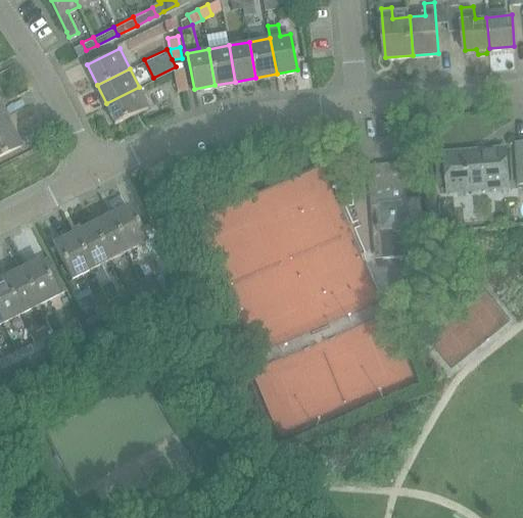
[(174,71),(178,91),(188,90),(184,68),(174,71)]
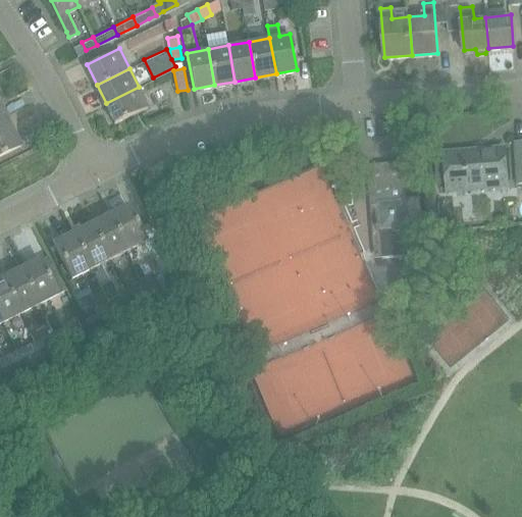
[(139,87),(106,103),(114,121),(147,105),(139,87)]
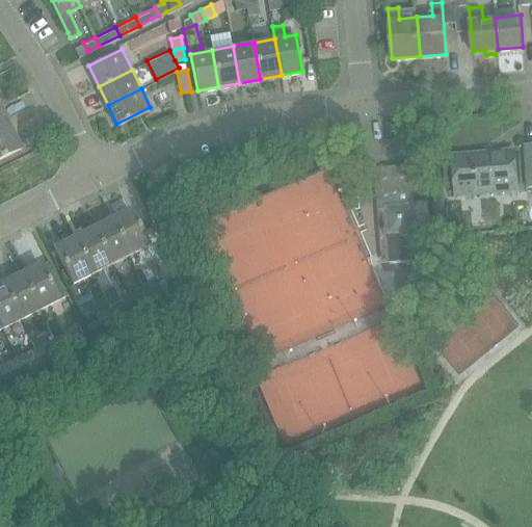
[(6,115),(0,117),(0,156),(21,146),(6,115)]
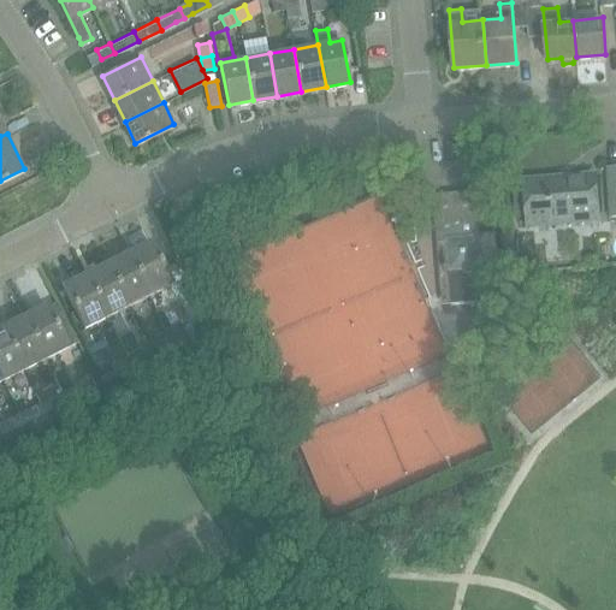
[(526,184),(528,208),(529,223),(598,217),(594,171),(561,175),(561,181),(526,184)]
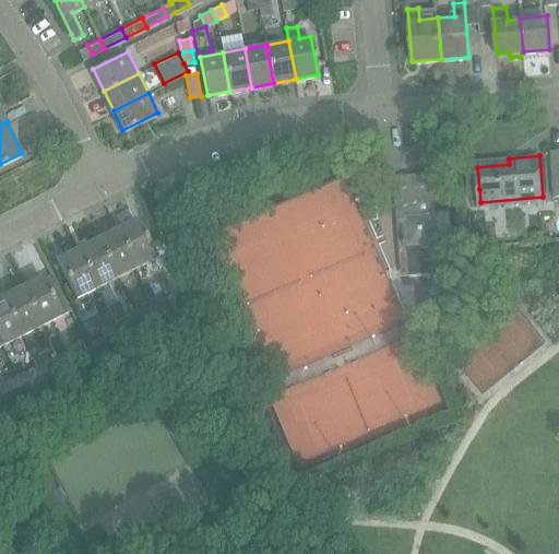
[(393,174),(396,209),(405,209),(406,214),(405,214),(411,274),(455,270),(450,209),(435,210),(431,172),(393,174)]
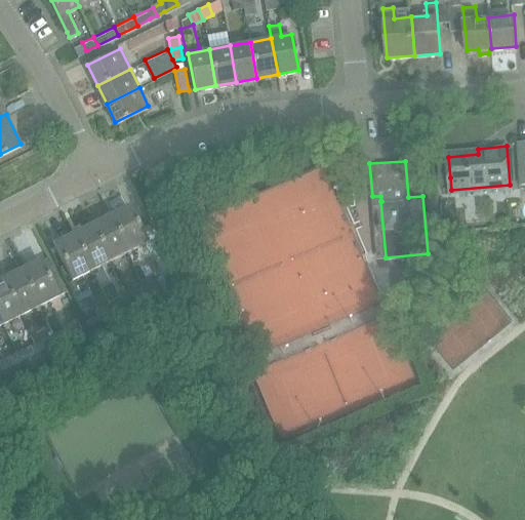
[(110,214),(108,214),(126,250),(147,241),(128,205),(117,210),(115,207),(108,210),(110,214)]
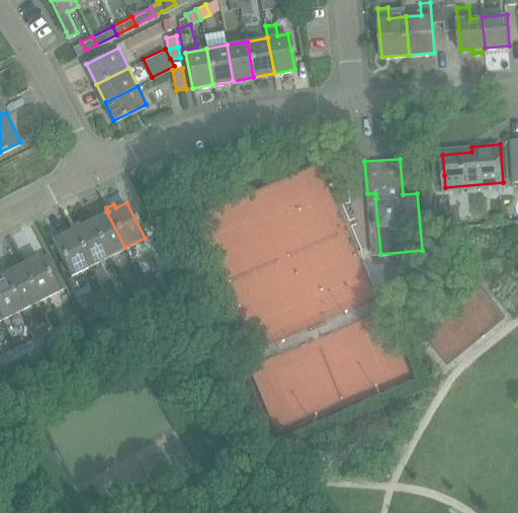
[(90,221),(89,221),(106,256),(124,247),(106,211),(97,217),(95,214),(88,217),(90,221)]
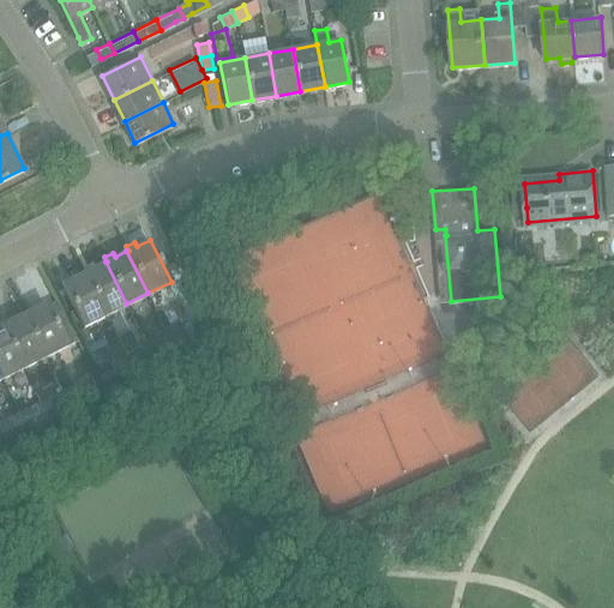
[(85,272),(83,274),(104,314),(126,304),(106,262),(94,268),(91,264),(83,268),(85,272)]
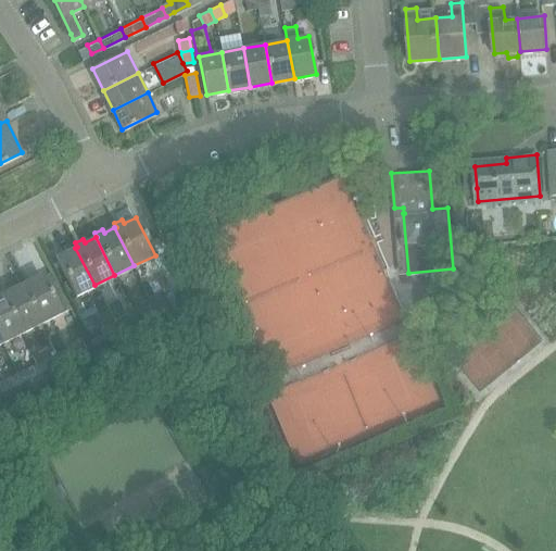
[(95,285),(75,248),(65,252),(63,249),(55,252),(58,257),(76,295),(95,285)]
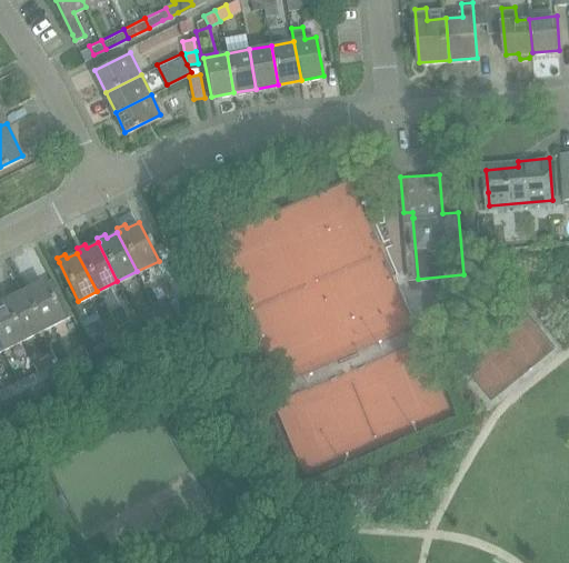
[(20,287),(22,290),(41,329),(71,314),(58,287),(57,288),(57,289),(49,292),(42,280),(30,287),(28,282),(20,287)]
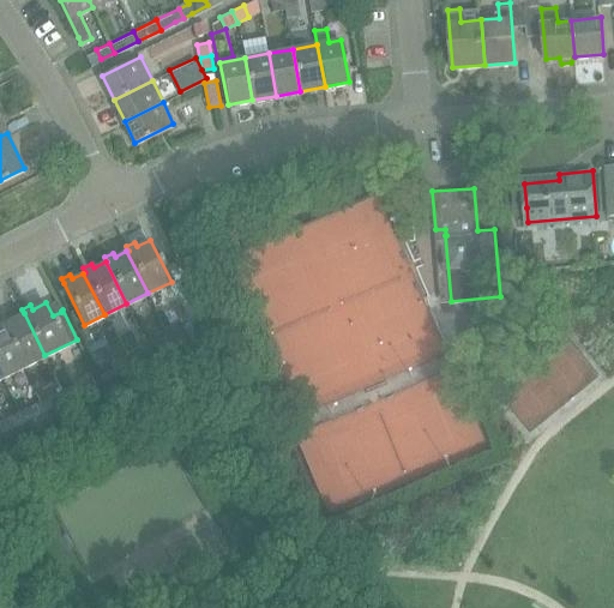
[(8,315),(1,320),(24,366),(44,355),(24,313),(11,320),(8,315)]
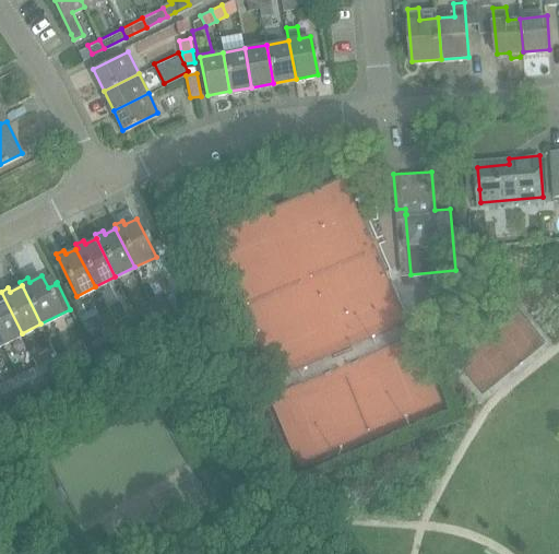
[(0,339),(2,343),(22,333),(1,292),(0,292),(0,339)]
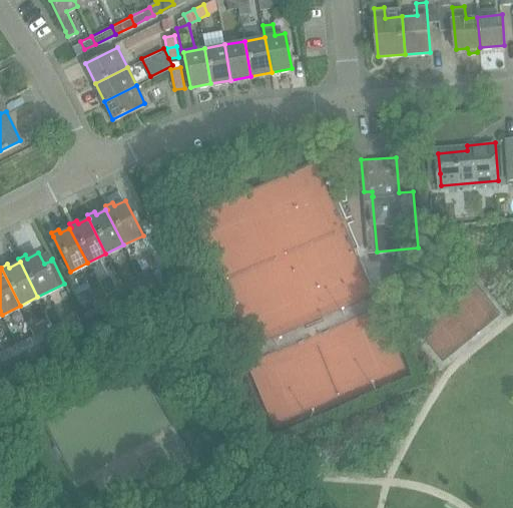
[(153,271),(141,278),(146,288),(158,281),(153,271)]
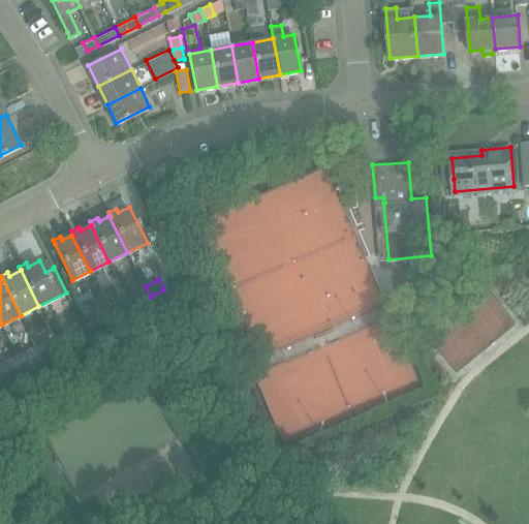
[(449,339),(471,363),(528,311),(528,306),(509,285),(449,339)]
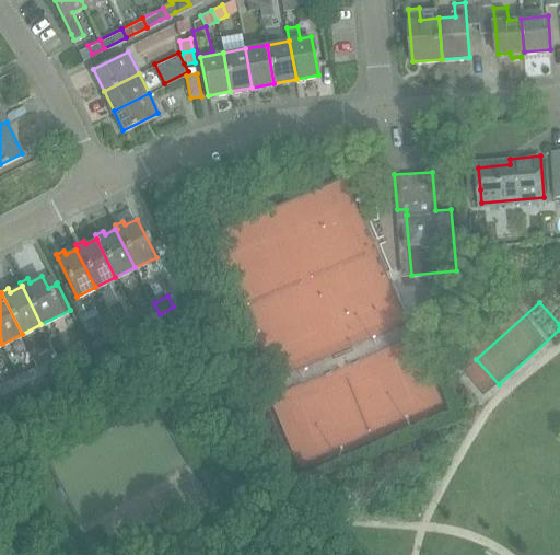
[(160,314),(154,303),(140,310),(146,321),(160,314)]
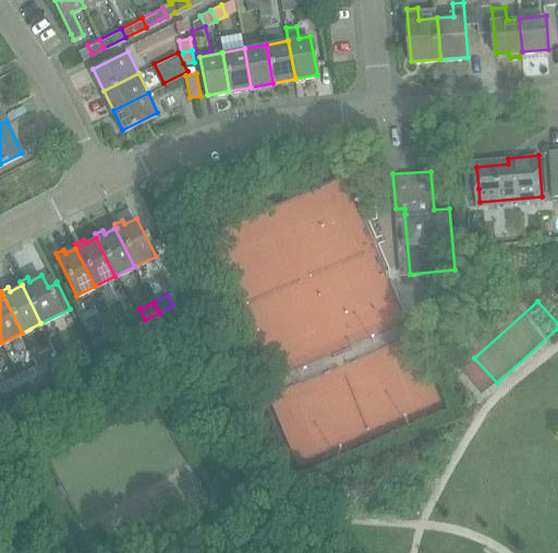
[(128,314),(114,321),(120,333),(133,325),(128,314)]
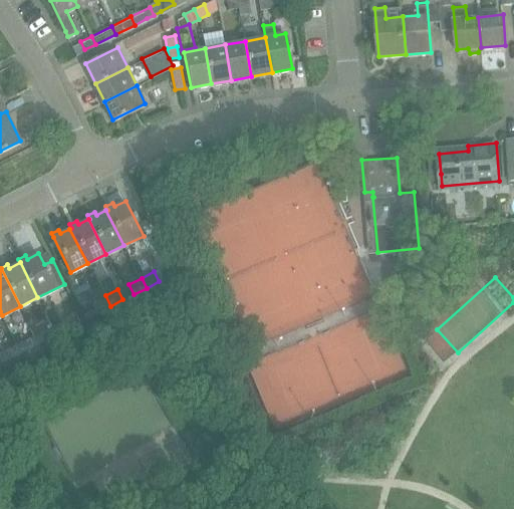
[(400,294),(401,302),(418,300),(418,291),(399,293),(399,294),(400,294)]
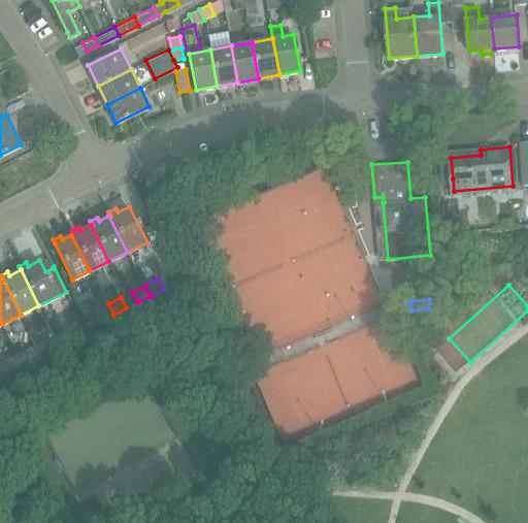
[(113,315),(108,303),(95,309),(101,321),(113,315)]
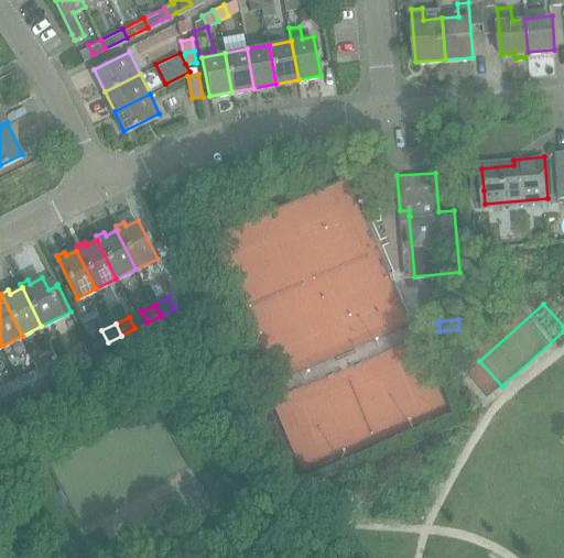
[(76,347),(56,357),(61,365),(80,356),(76,347)]
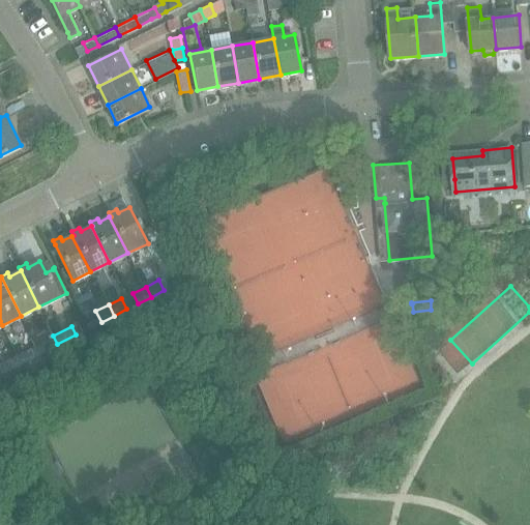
[(53,336),(34,344),(38,353),(57,344),(53,336)]
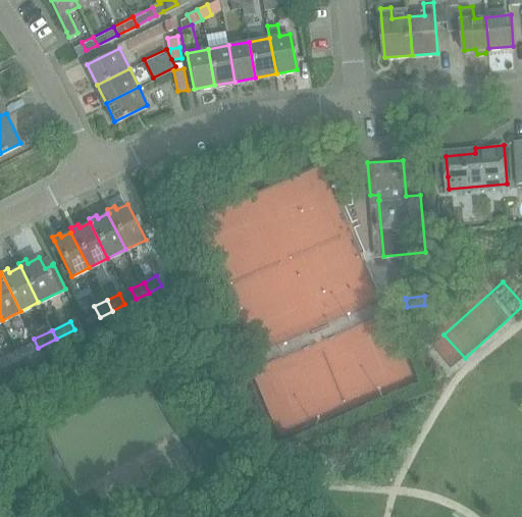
[(34,339),(15,348),(19,356),(38,348),(34,339)]
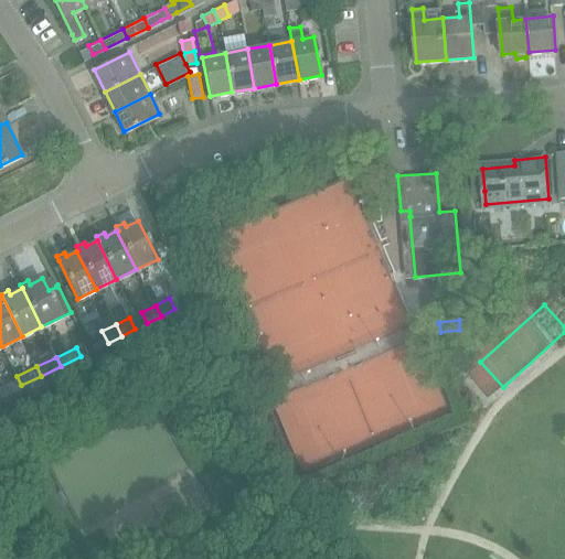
[(17,376),(0,384),(0,395),(21,385),(17,376)]
